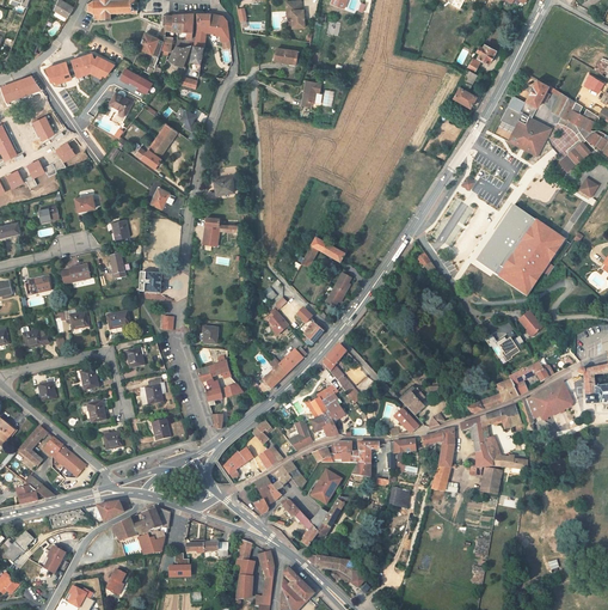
[(72,6),(61,0),(56,0),(51,7),(66,16),(72,6)]
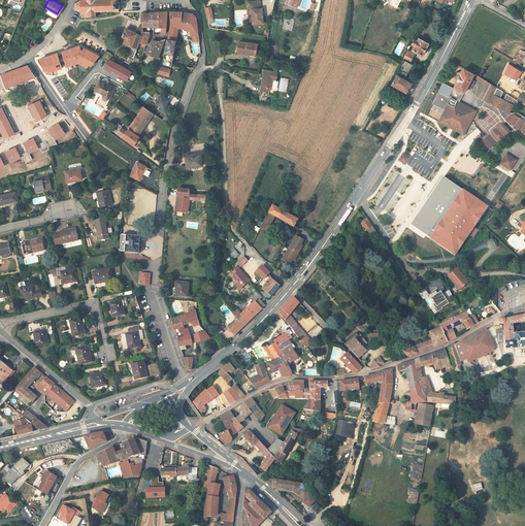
[(94,11),(113,11),(118,11),(117,0),(76,0),(74,1),(75,8),(78,10),(79,15),(94,15),(94,11)]
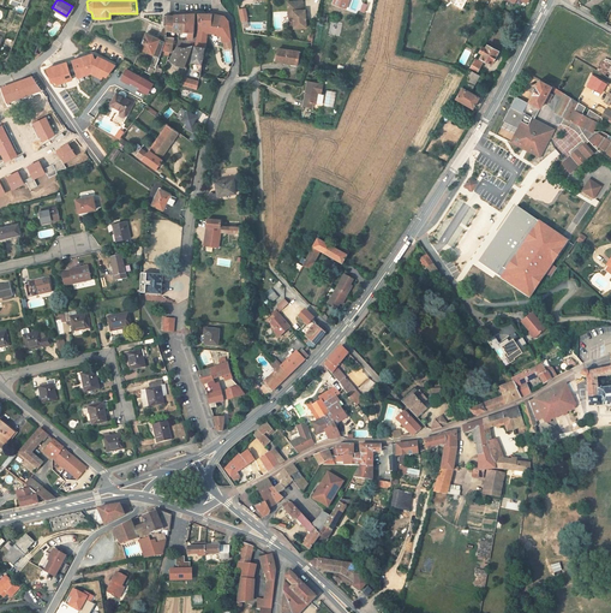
[(301,1),(287,3),(287,11),(292,11),(292,17),(293,29),(305,28),(304,10),(303,10),(301,1)]
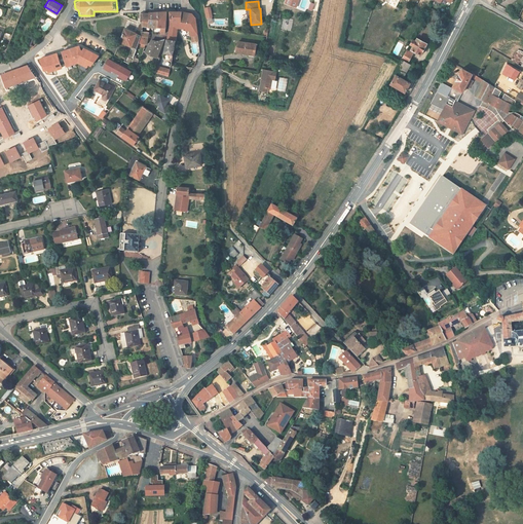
[(150,12),(149,15),(149,26),(149,32),(151,32),(160,32),(160,28),(159,28),(159,20),(166,21),(166,11),(162,11),(150,12)]
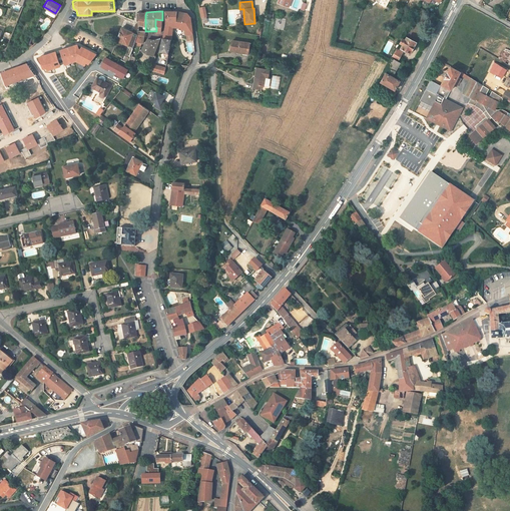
[(183,19),(184,12),(176,11),(172,11),(166,11),(166,18),(169,20),(178,20),(183,19)]
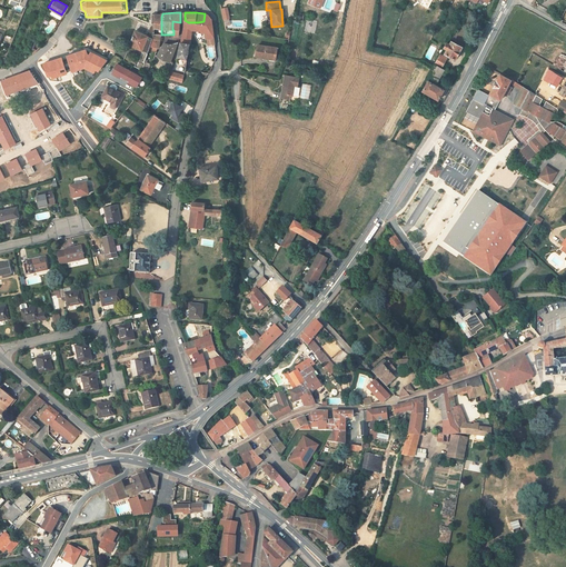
[(152,13),(152,16),(151,22),(154,22),(154,28),(161,28),(161,17),(162,13),(158,13),(152,13)]
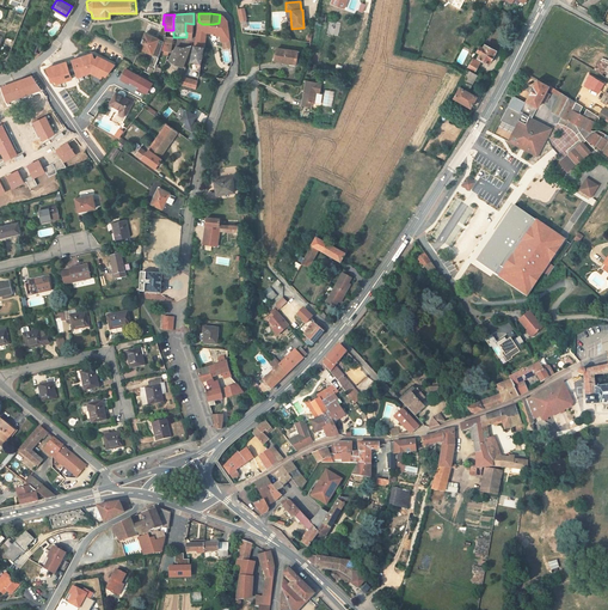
[(208,32),(221,32),(223,47),(231,46),(228,22),(223,16),(222,16),(220,14),(219,23),(213,24),(202,24),(198,22),(198,28),(196,43),(201,43),(201,46),(204,46),(208,32)]
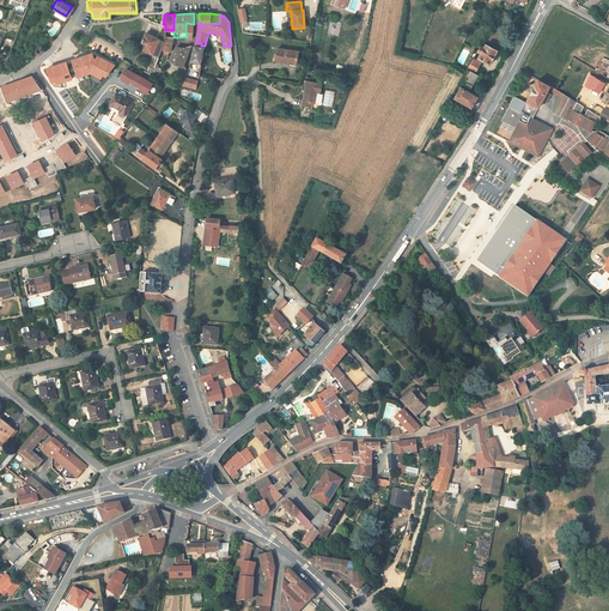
[(154,55),(158,47),(160,38),(147,32),(140,48),(152,54),(154,55)]
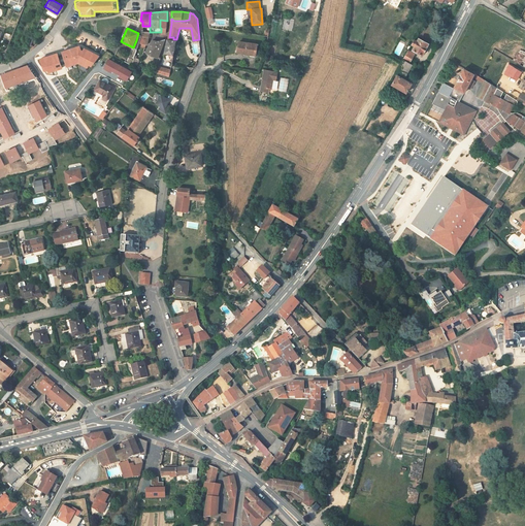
[(148,37),(149,32),(142,31),(141,35),(139,41),(138,44),(142,45),(142,43),(145,44),(148,37)]
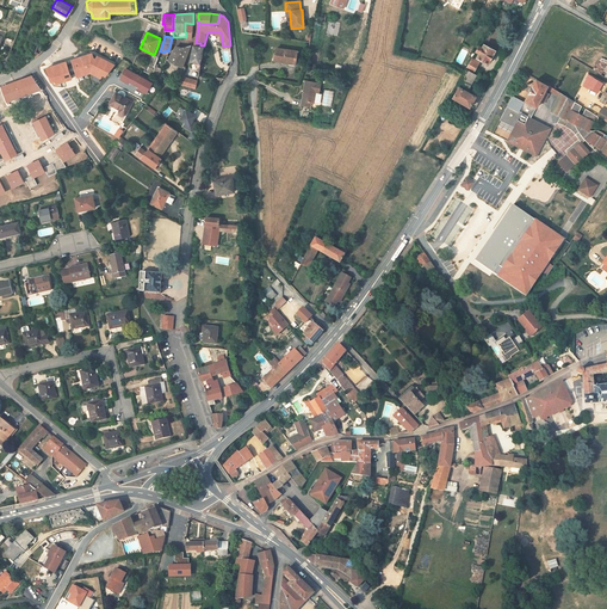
[(190,45),(183,47),(175,44),(168,60),(172,60),(183,63),(183,65),(185,61),(189,53),(190,45)]
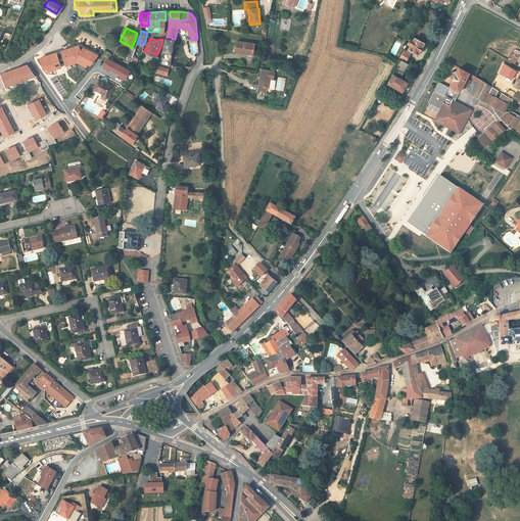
[(175,39),(172,39),(168,38),(167,44),(164,51),(170,52),(170,57),(172,57),(175,39)]
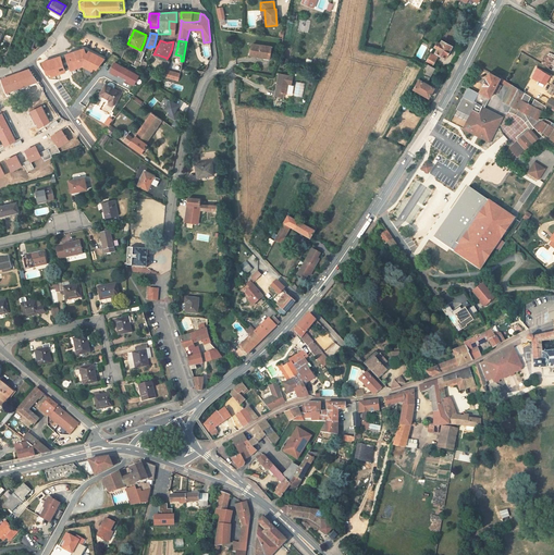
[(442,40),(435,51),(445,57),(452,46),(442,40)]
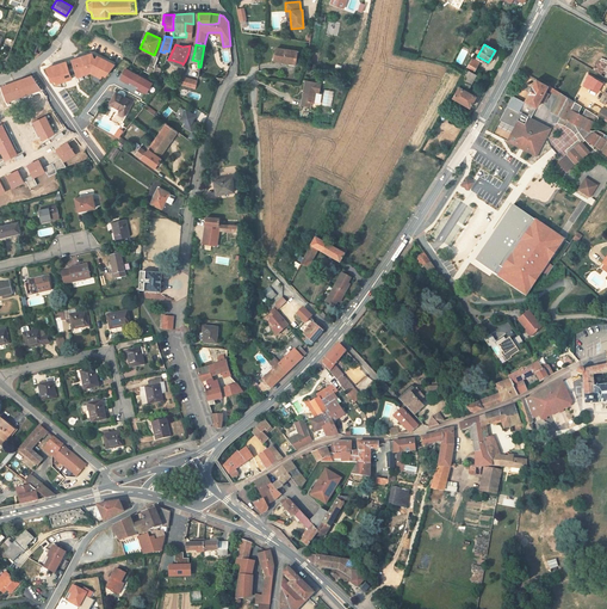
[(297,51),(276,48),(273,61),(285,62),(285,60),(295,62),(297,51)]
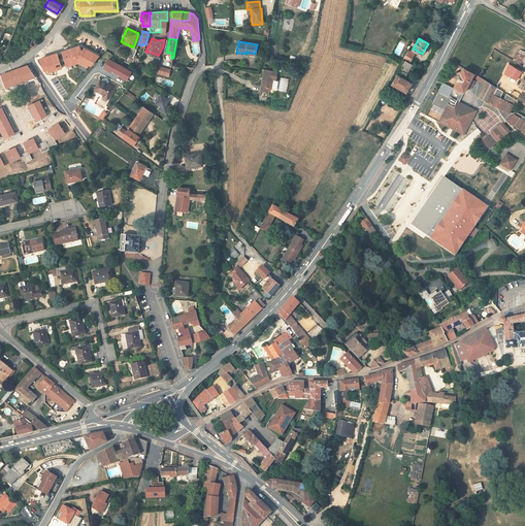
[(96,54),(77,44),(38,57),(42,71),(76,61),(89,64),(96,54)]
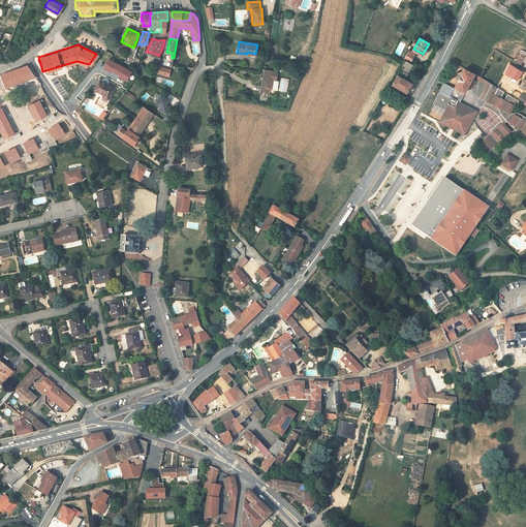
[(133,48),(131,47),(126,61),(133,65),(135,58),(131,57),(133,48)]
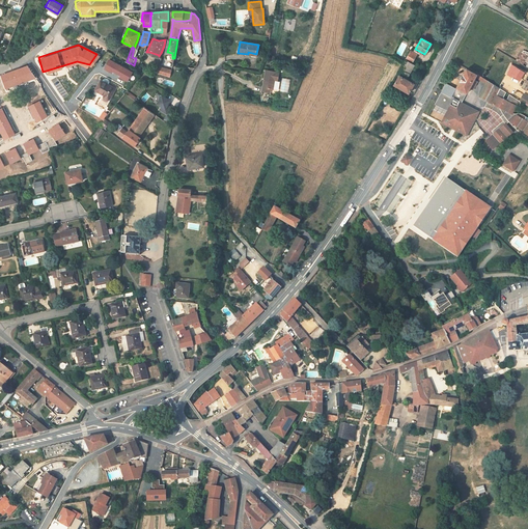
[(527,51),(520,47),(512,58),(520,62),(522,60),(527,62),(527,51)]
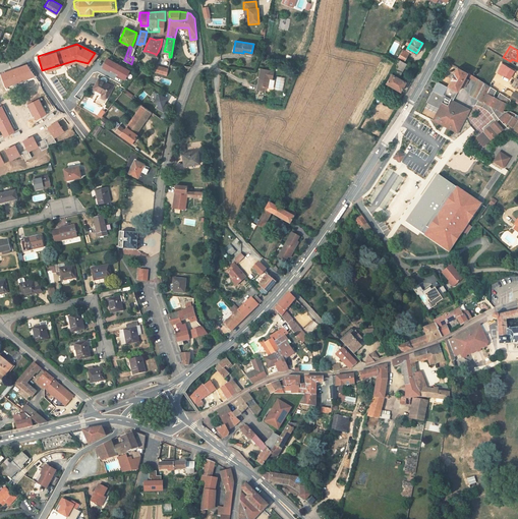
[(398,57),(406,61),(410,53),(403,49),(398,57)]
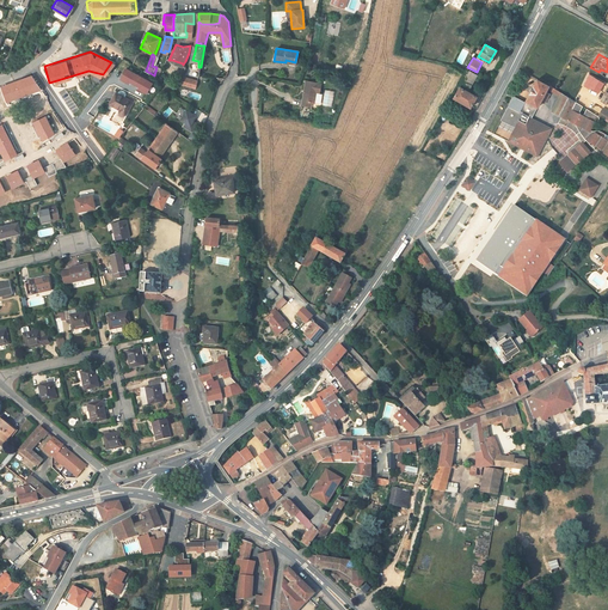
[(148,81),(122,67),(117,78),(126,83),(126,80),(136,86),(135,87),(143,92),(148,81)]
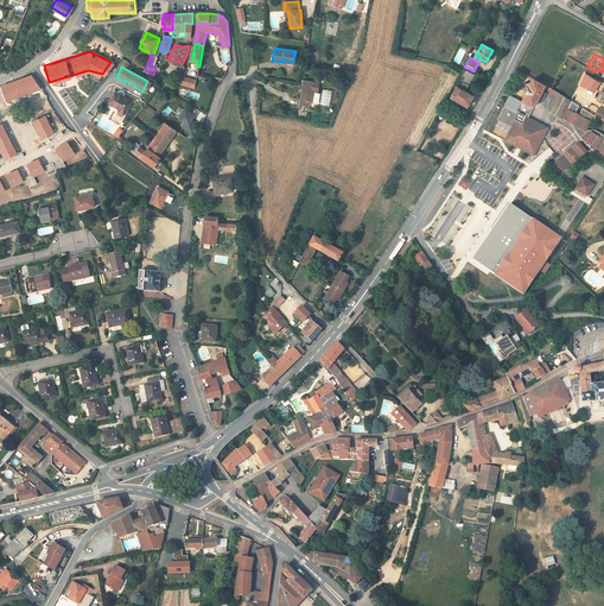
[(466,90),(476,74),(474,71),(464,67),(455,84),(457,86),(451,96),(468,106),(474,95),(466,90)]
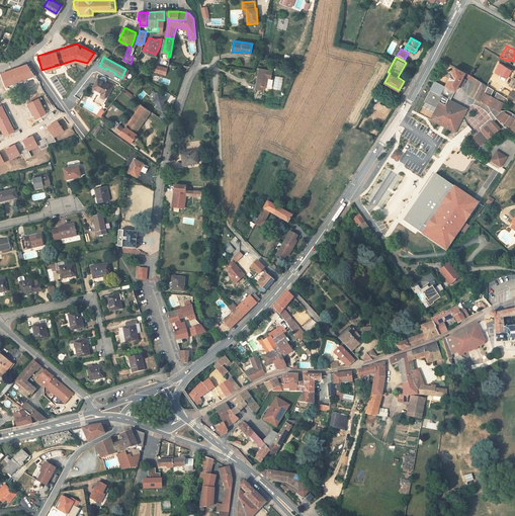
[(23,63),(0,71),(0,77),(3,85),(31,75),(23,63)]
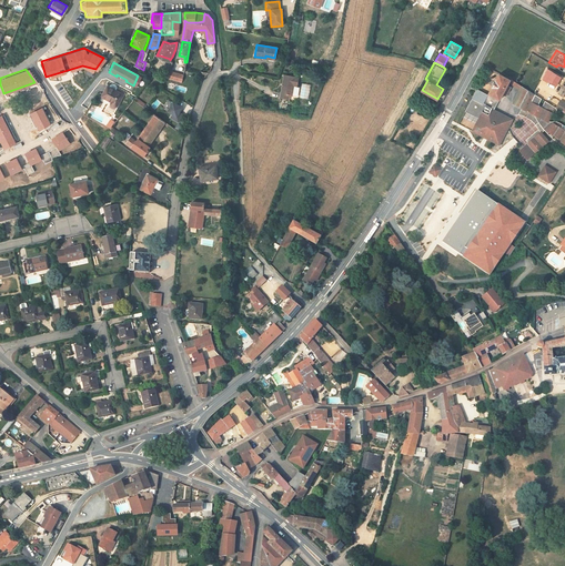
[(545,81),(546,80),(547,81),(556,86),(561,77),(547,69),(542,79),(545,81)]
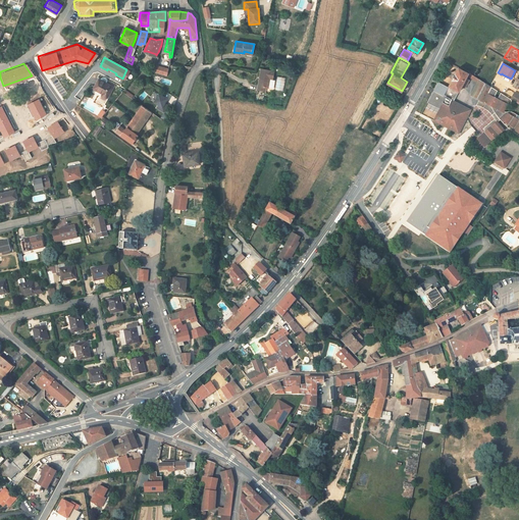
[(153,70),(167,74),(168,68),(156,64),(153,70)]
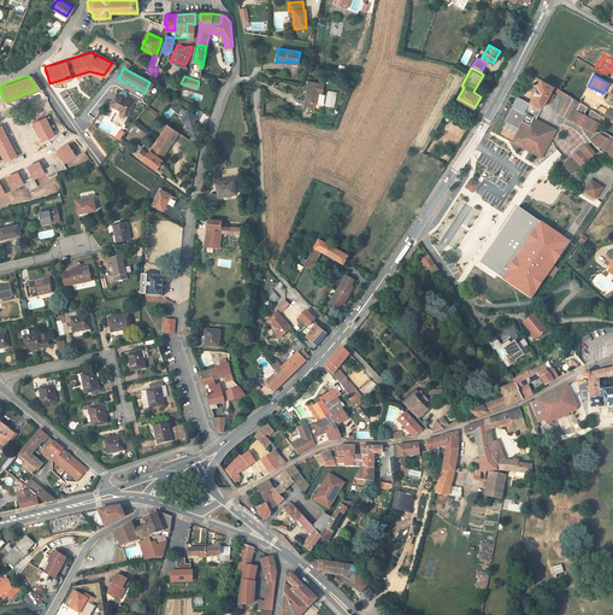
[(314,103),(317,92),(319,93),(322,81),(305,78),(300,105),(312,106),(312,103),(314,103)]
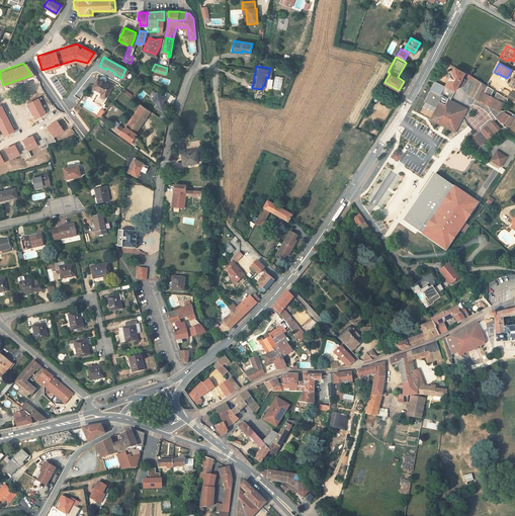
[(494,90),(488,86),(469,74),(466,72),(454,66),(444,84),(444,85),(453,90),(454,90),(456,85),(460,87),(465,78),(463,77),(464,75),(475,81),(475,83),(479,85),(473,96),(476,98),(487,104),(491,111),(496,118),(512,127),(511,129),(514,132),(514,114),(510,111),(507,110),(502,110),(501,109),(504,102),(505,103),(508,100),(507,98),(502,95),(497,92),(494,97),(491,95),(494,90)]
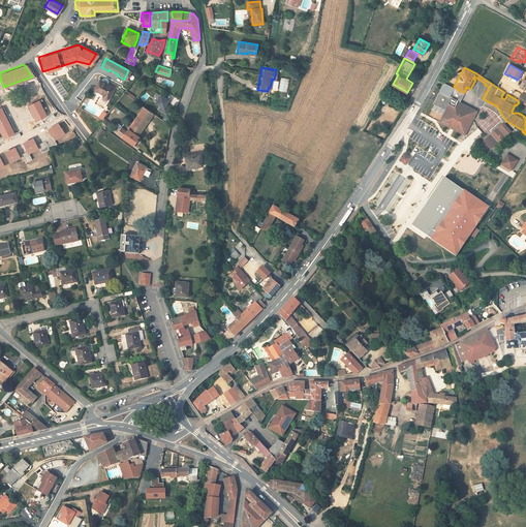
[(105,98),(106,97),(112,88),(97,80),(92,89),(101,94),(101,95),(101,96),(101,97),(102,97),(102,98),(103,98),(104,98),(105,98)]
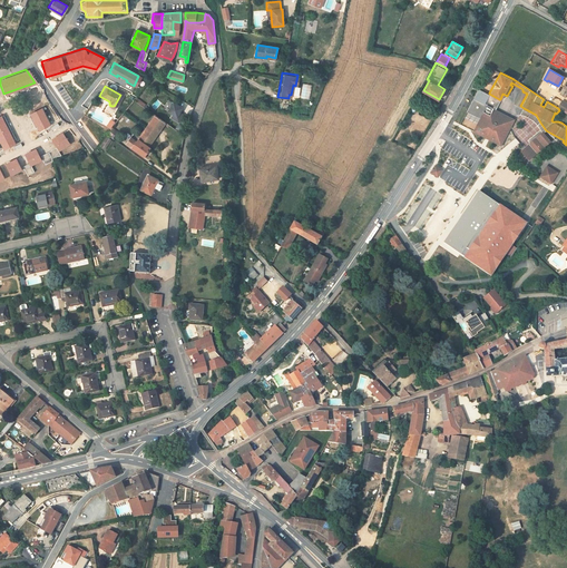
[(479,126),(480,129),(481,129),(479,134),(499,145),(514,119),(495,109),(500,99),(499,99),(489,94),(489,95),(478,88),(467,107),(471,109),(470,113),(479,117),(476,124),(479,126)]
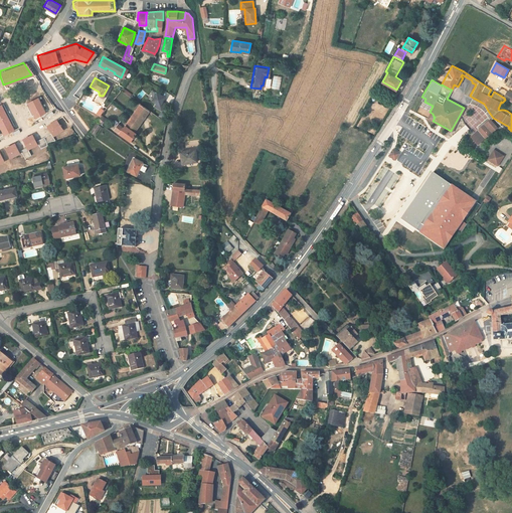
[(472,82),(465,95),(470,97),(470,96),(476,84),(472,82)]
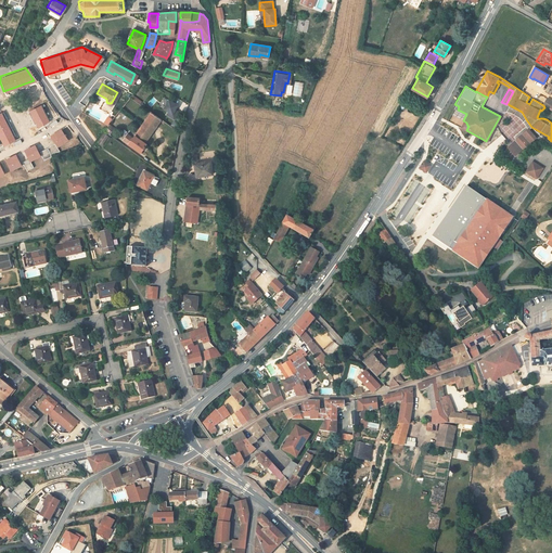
[(60,97),(63,103),(68,100),(65,93),(60,97)]
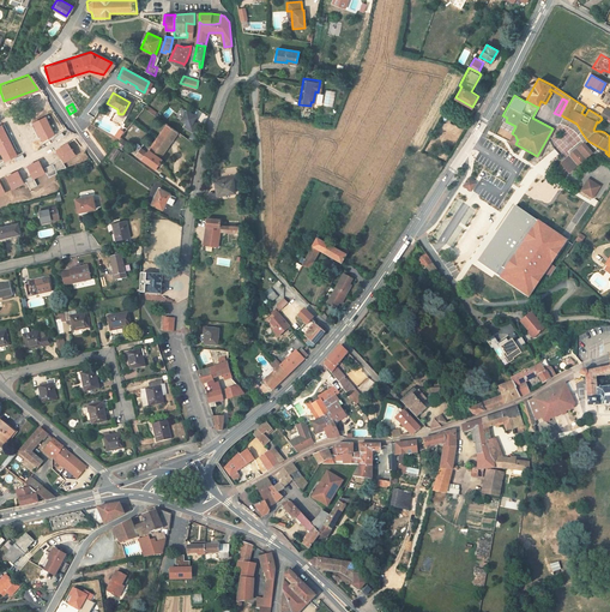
[(181,120),(186,123),(183,126),(193,131),(199,123),(195,120),(198,115),(187,108),(181,120)]
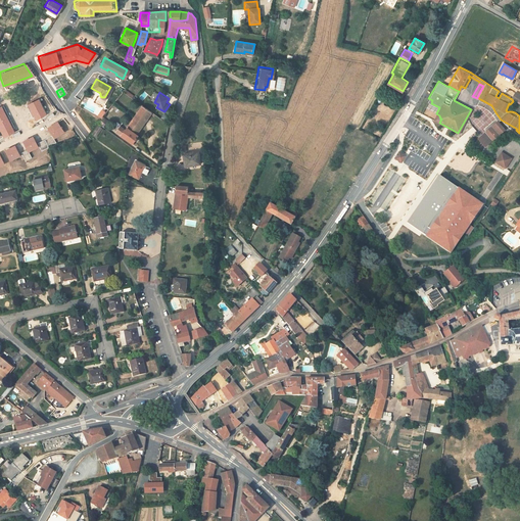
[(519,104),(519,95),(515,92),(513,96),(511,95),(512,94),(509,93),(507,96),(512,99),(519,104)]
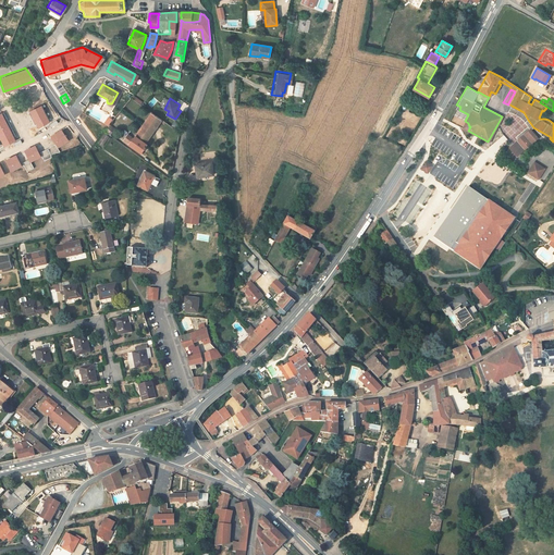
[(46,120),(38,105),(27,110),(35,126),(46,120)]
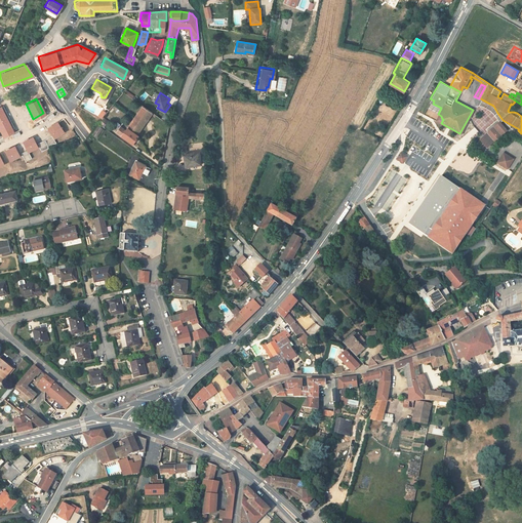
[(493,106),(482,99),(479,105),(486,109),(491,112),(493,115),(497,113),(493,106)]
